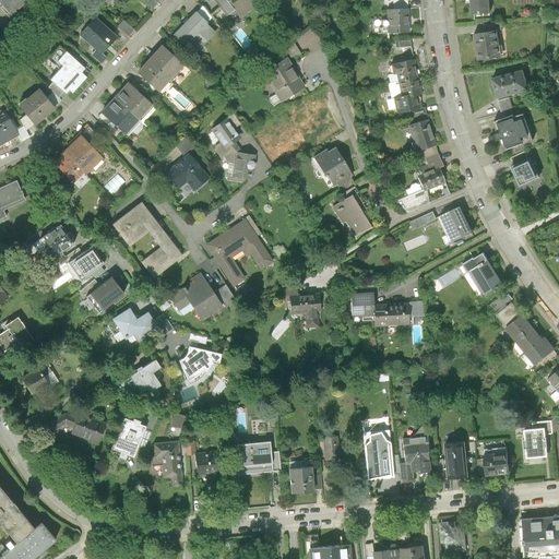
[(0,0),(0,3),(11,16),(30,1),(27,0),(0,0)]
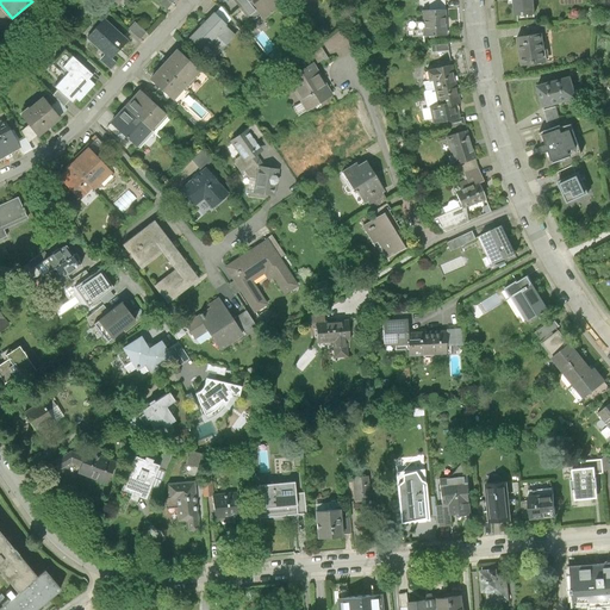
[(232,0),(240,7),(248,19),(249,20),(257,13),(262,19),(279,5),(275,0),(232,0)]
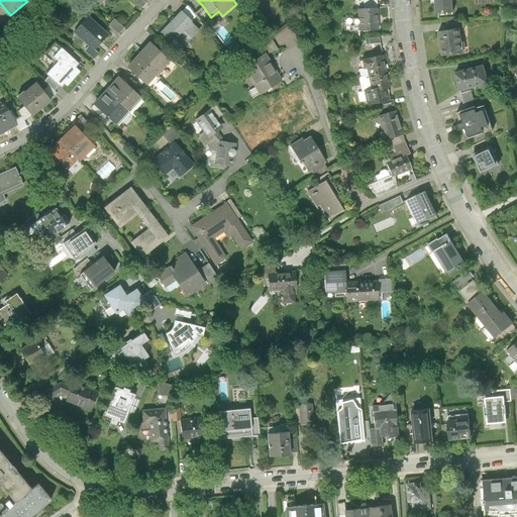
[(364,0),(365,9),(378,8),(377,0),(364,0)]
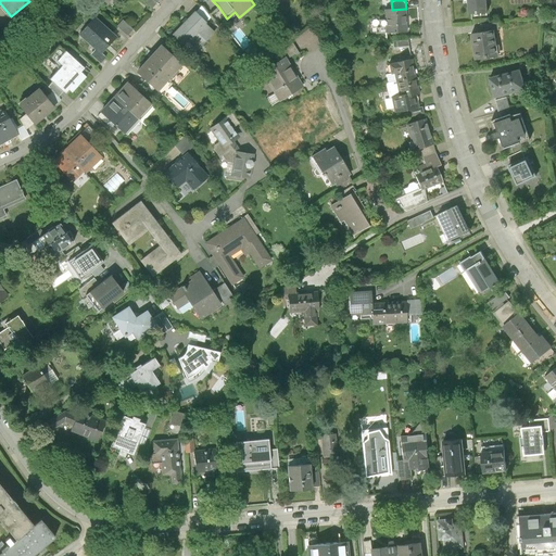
[(468,0),(469,13),(488,12),(487,0),(468,0)]
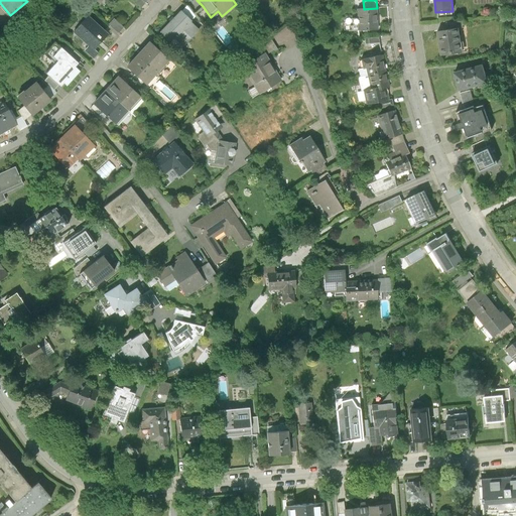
[(187,6),(181,12),(190,21),(196,16),(194,14),(187,6)]
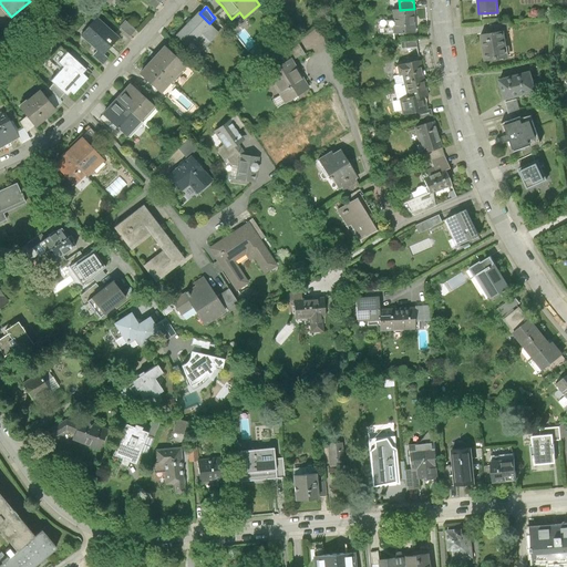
[(223,7),(213,16),(215,18),(219,23),(222,22),(223,23),(230,18),(223,7)]
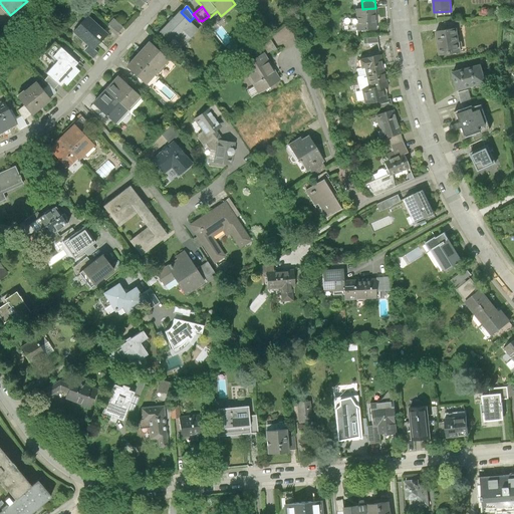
[(362,9),(357,9),(358,30),(376,30),(375,8),(362,9)]
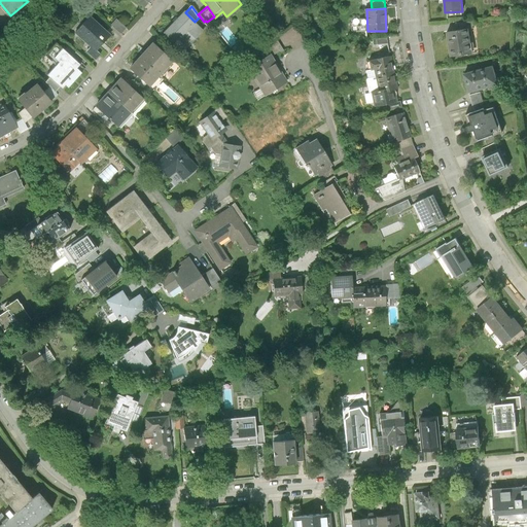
[(184,11),(164,33),(175,43),(179,39),(186,46),(202,31),(194,23),(195,22),(185,12),(184,11)]
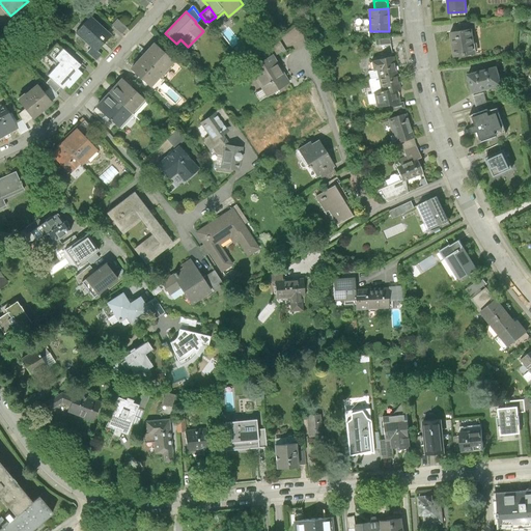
[(111,35),(90,17),(77,32),(92,47),(96,51),(111,35)]
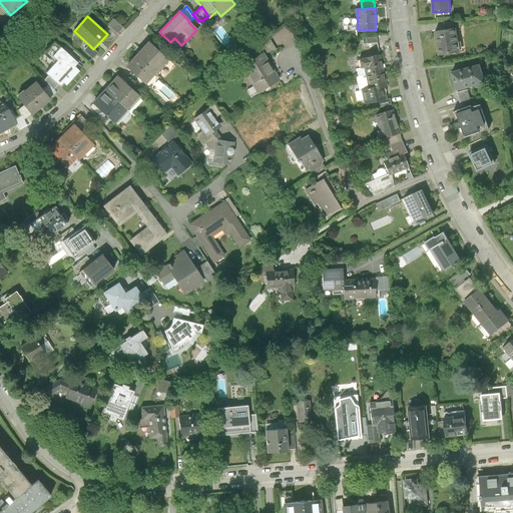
[(117,33),(122,27),(112,18),(107,24),(117,33)]
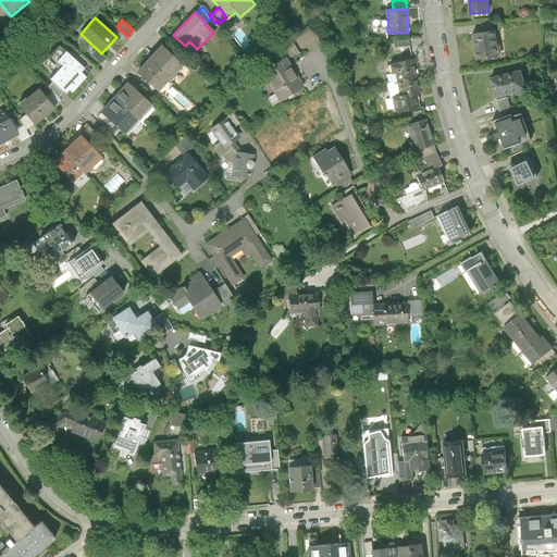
[(17,26),(0,27),(0,39),(20,37),(17,26)]
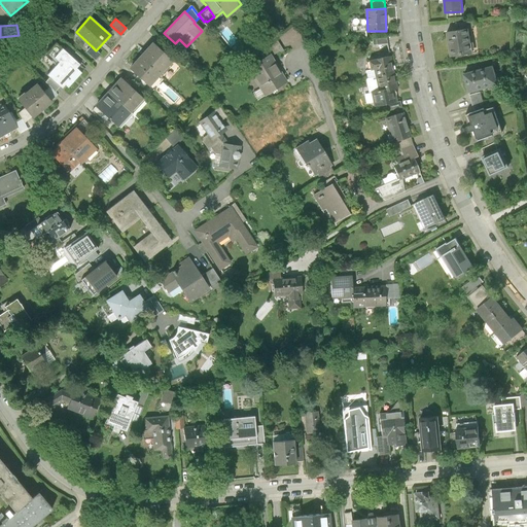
[(469,29),(448,32),(451,56),(473,53),(469,29)]
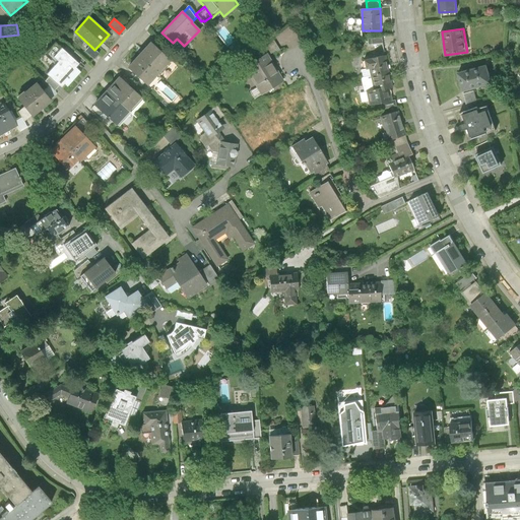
[(266,54),(267,56),(278,50),(271,37),(260,44),(266,54)]
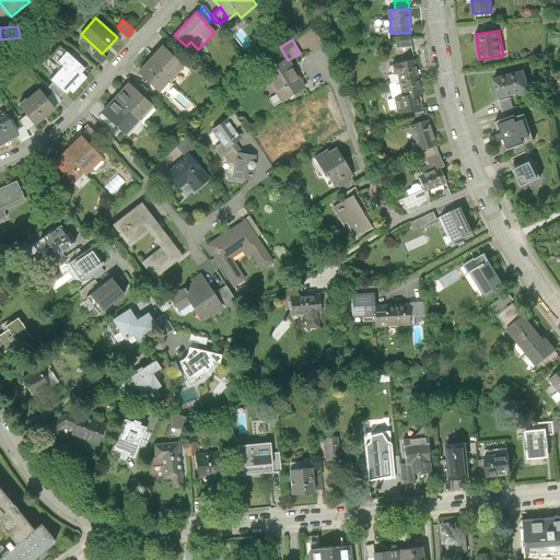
[(166,42),(163,46),(177,59),(182,55),(166,42)]
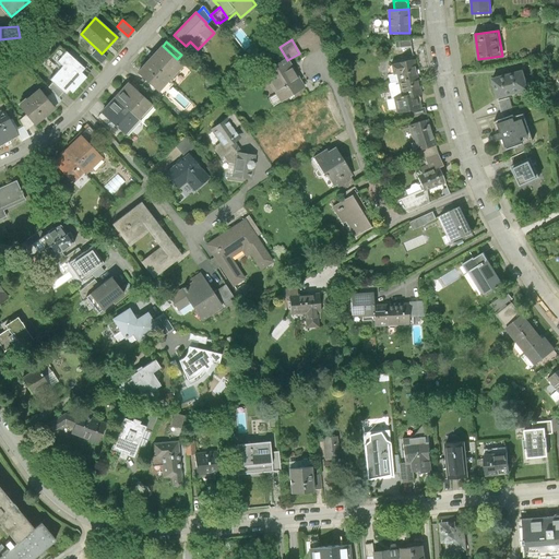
[(61,66),(49,80),(52,82),(63,92),(66,94),(87,70),(86,69),(75,59),(59,44),(49,55),(61,66)]
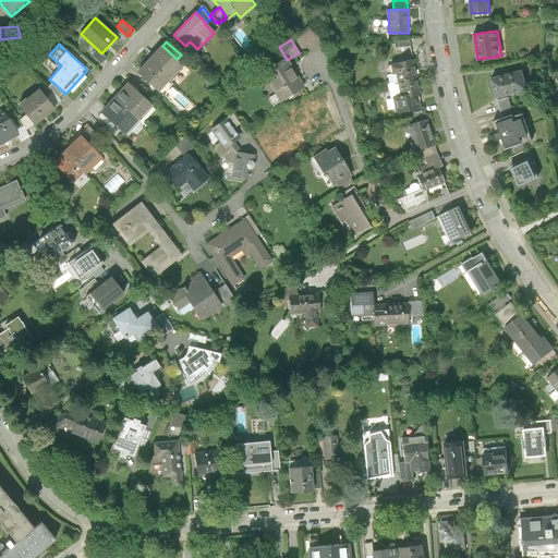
[(160,45),(147,60),(168,80),(182,64),(177,59),(162,46),(160,45)]
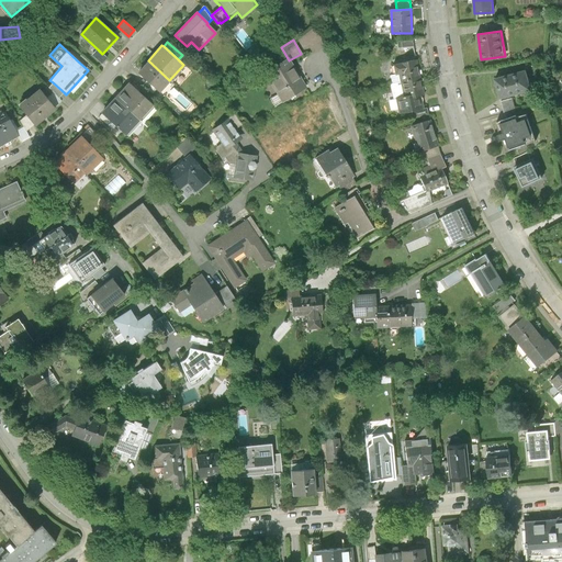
[(98,49),(91,56),(101,64),(107,58),(102,54),(98,49)]
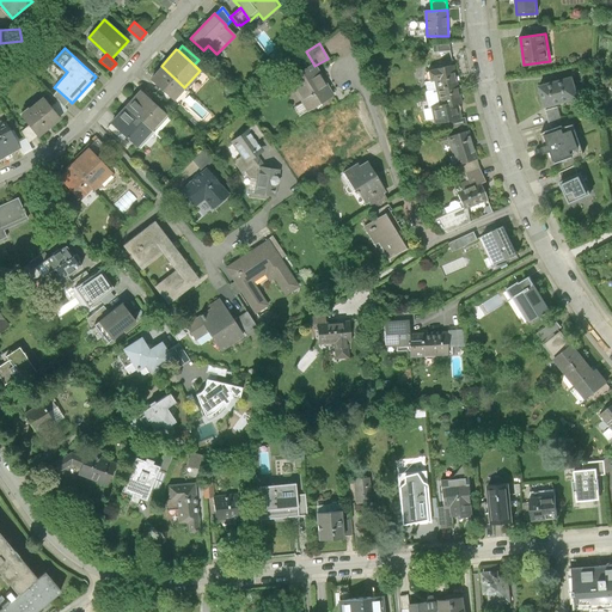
[(87,60),(83,65),(95,75),(99,71),(87,60)]
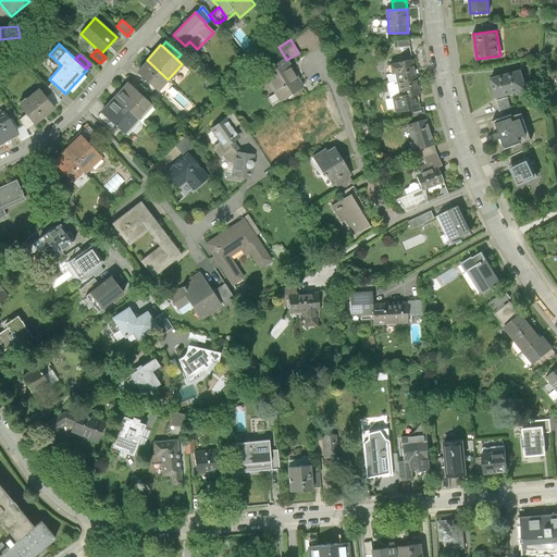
[(286,60),(285,58),(262,72),(280,101),(304,87),(286,60)]
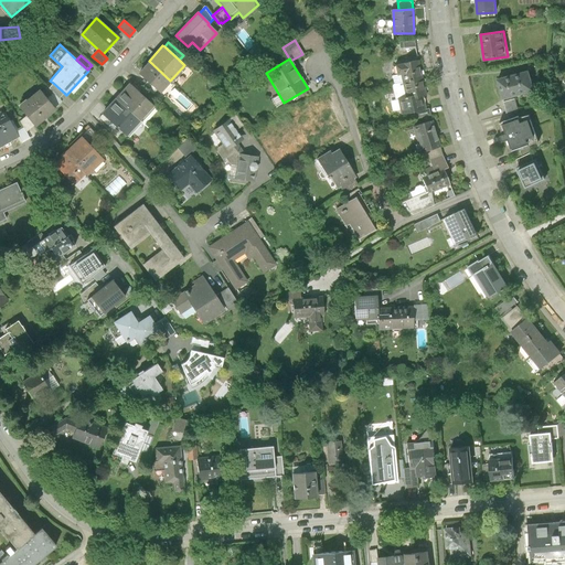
[(160,92),(170,81),(149,61),(138,73),(148,82),(158,91),(160,92)]
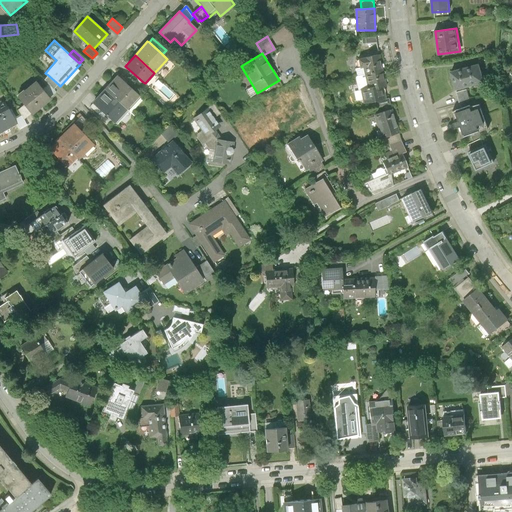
[(380,55),(359,59),(361,68),(364,67),(365,74),(383,71),(380,55)]
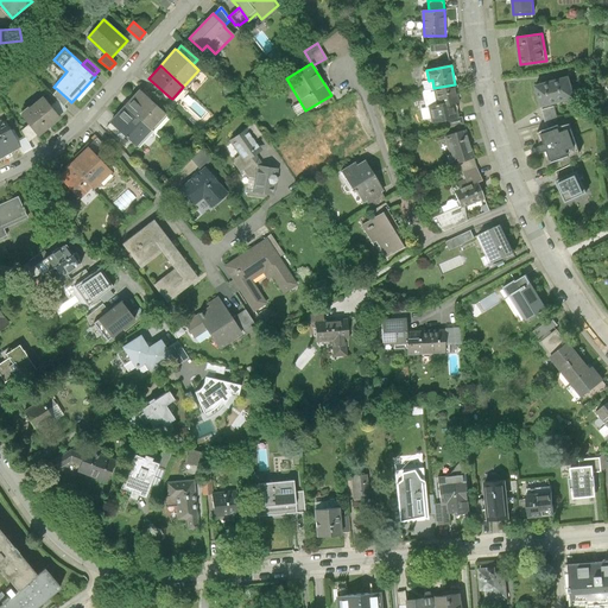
[(536,86),(542,107),(576,97),(571,77),(536,86)]
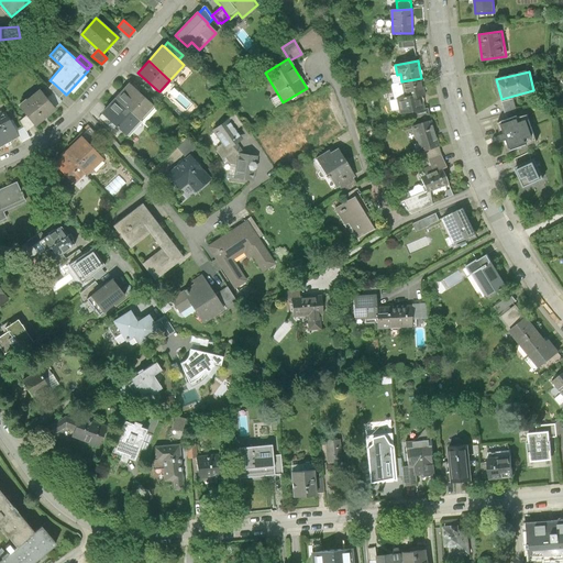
[(426,95),(421,78),(401,81),(405,97),(397,99),(400,114),(415,111),(424,109),(421,96),(426,95)]
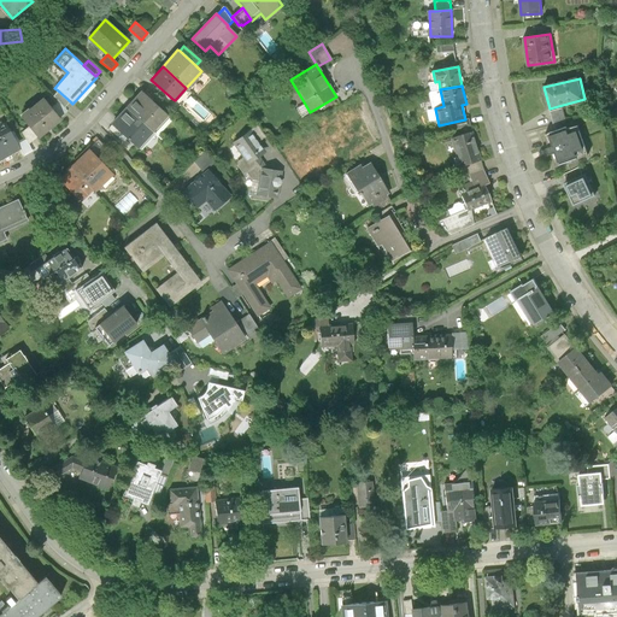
[(162,89),(156,95),(166,105),(172,99),(162,89)]
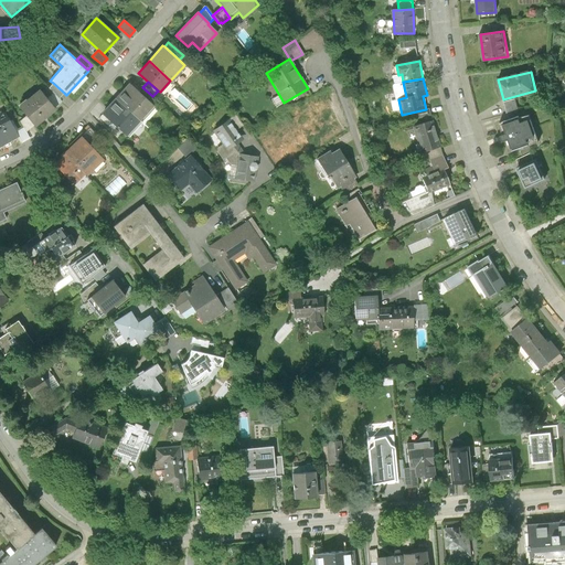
[(53,83),(49,88),(53,93),(59,99),(64,93),(53,83)]
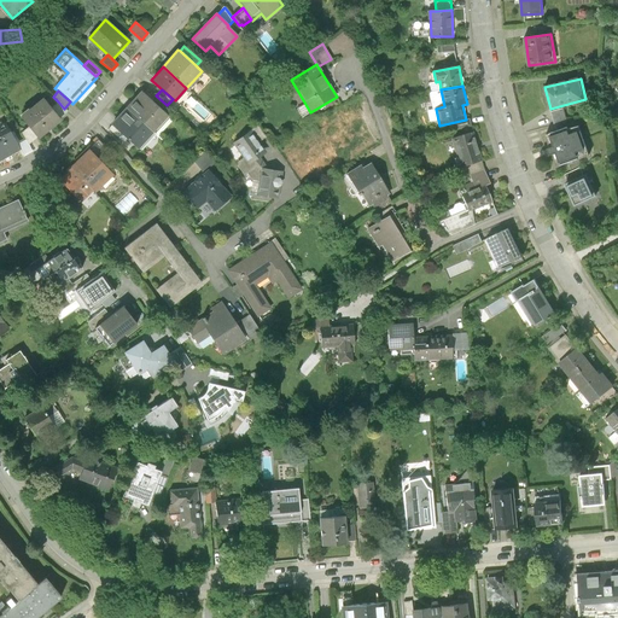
[(143,92),(127,108),(153,132),(168,116),(143,92)]
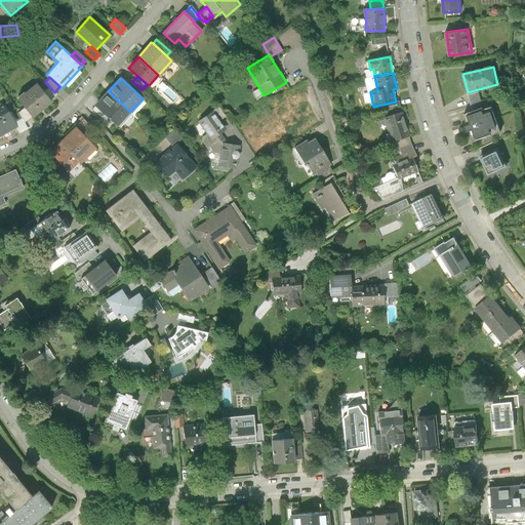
[(36,84),(17,98),(25,108),(32,117),(51,103),(43,92),(36,84)]
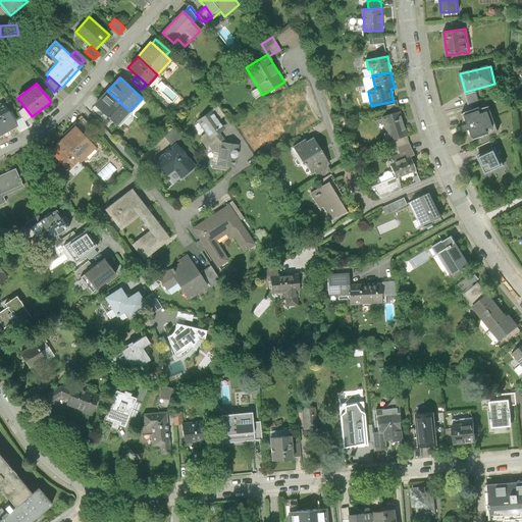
[(49,86),(43,92),(51,102),(57,95),(54,92),(49,86)]
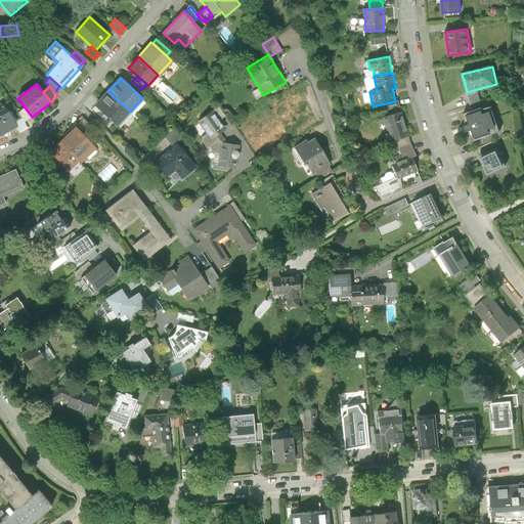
[(118,126),(130,112),(107,91),(95,105),(104,114),(118,126)]
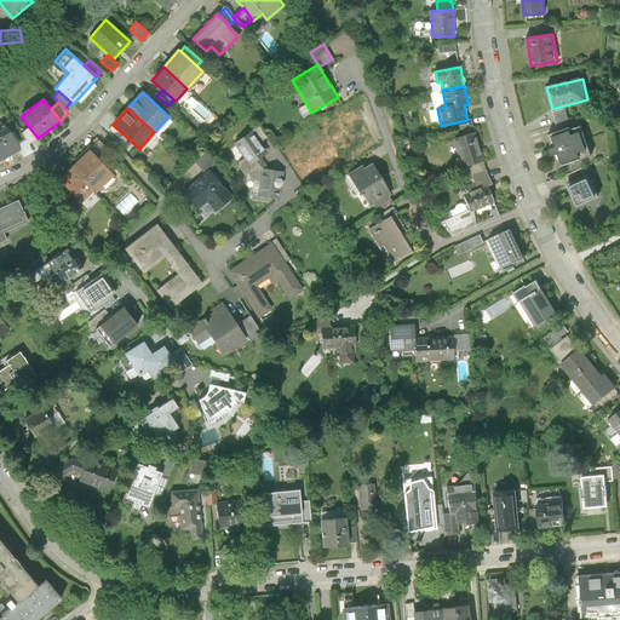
[(566,109),(554,113),(557,126),(562,124),(569,122),(566,109)]
